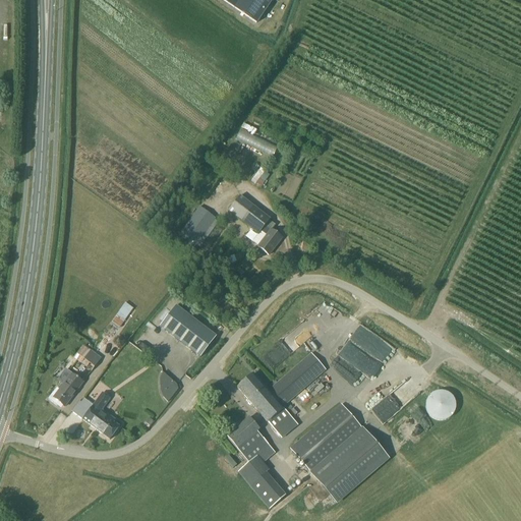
[(274,0),(222,0),(257,24),(274,0)]
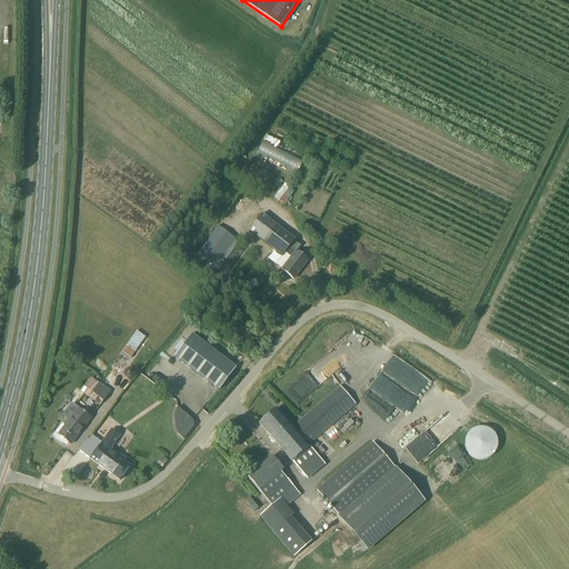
[(303,160),(276,149),(279,141),(265,136),(257,152),(298,171),(303,160)]
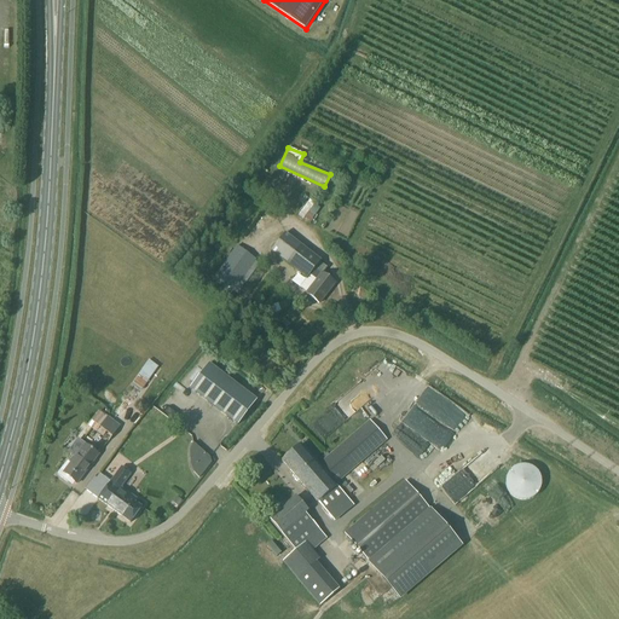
[(299,218),(312,223),(319,206),(306,201),(299,218)]
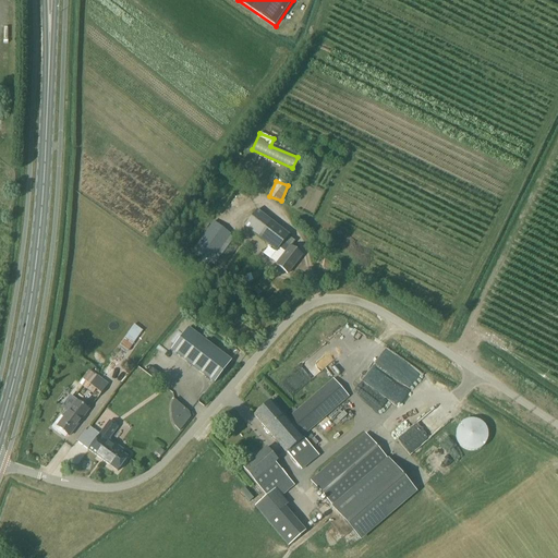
[(288,235),(257,209),(244,227),(276,251),(279,247),(286,253),(276,265),(288,274),(302,255),(291,247),(294,242),(288,237),(288,235)]
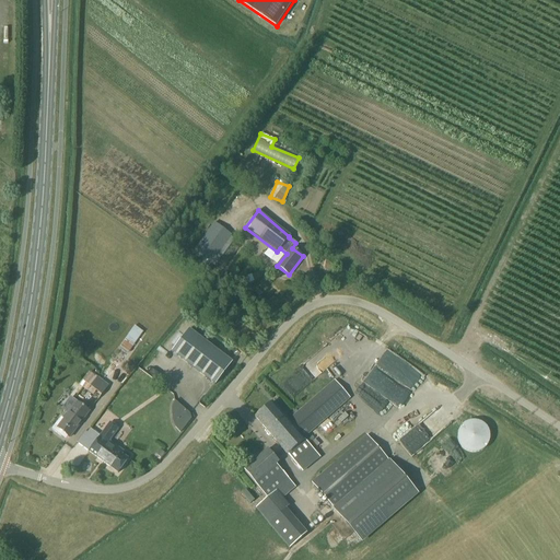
[(232,235),(214,222),(194,252),(211,264),(232,235)]
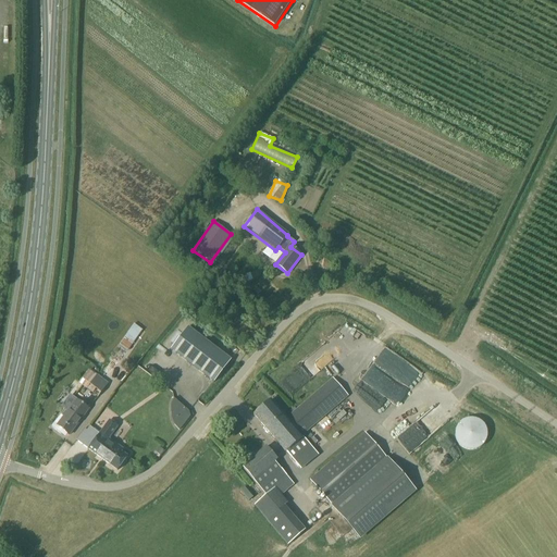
[(118,344),(126,351),(143,330),(133,323),(118,344)]
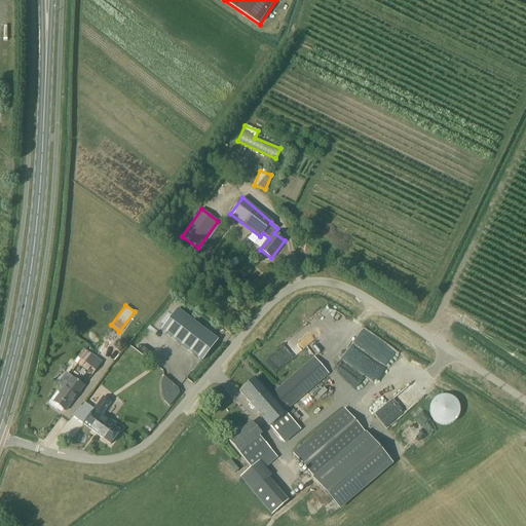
[(171,306),(154,326),(157,329),(175,308),(171,306)]
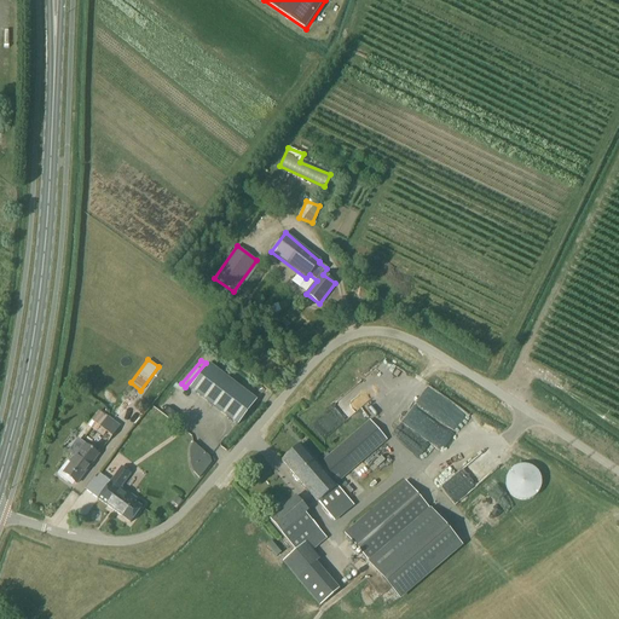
[(258,400),(209,364),(190,388),(238,426),(258,400)]
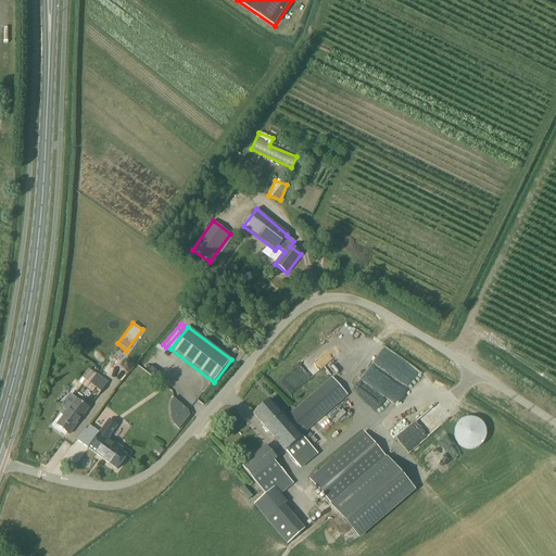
[(294,393),(335,355),(325,344),(283,381),(294,393)]
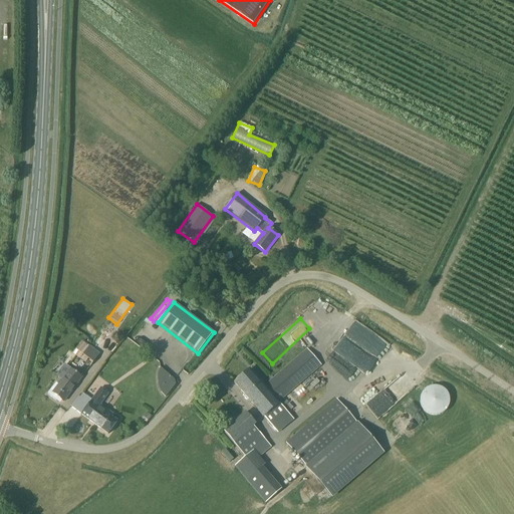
[(354,320),(332,351),(367,375),(390,344),(354,320)]
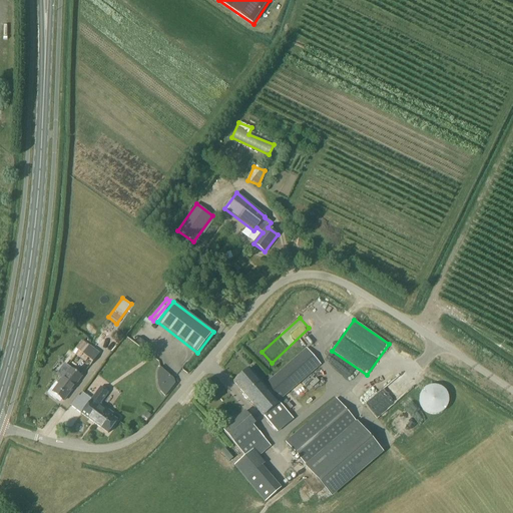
[(137,331),(134,334),(148,343),(150,339),(137,331)]
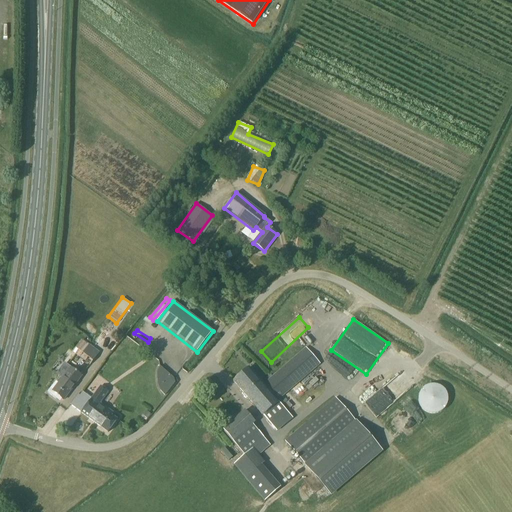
[(99,353),(89,345),(85,350),(81,347),(76,354),(79,357),(79,358),(89,366),(99,353)]
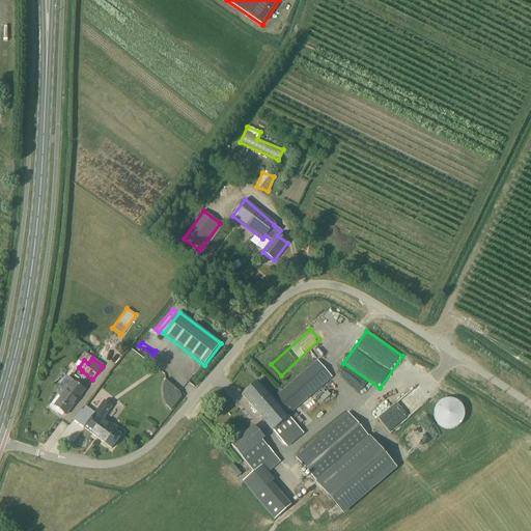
[(273,398),(258,382),(242,396),(274,432),(287,447),(305,434),(288,416),(332,378),(316,360),(273,398)]
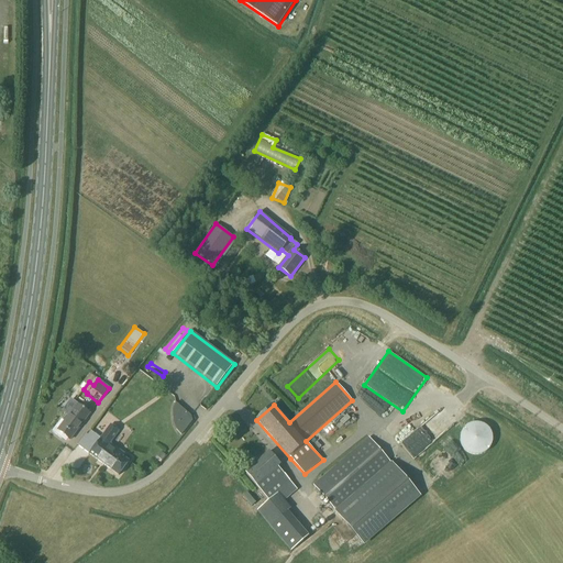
[(77,405),(69,398),(59,411),(68,418),(64,422),(61,420),(52,431),(62,439),(64,435),(69,440),(89,414),(77,405)]
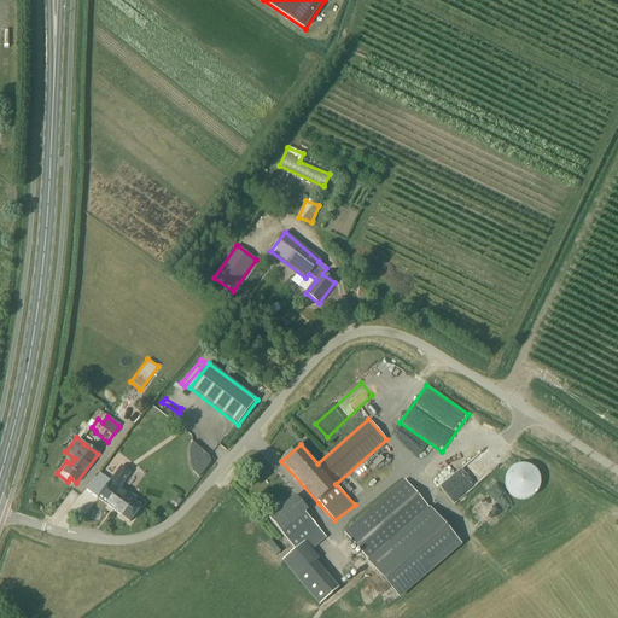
[(188,448),(188,454),(188,462),(193,472),(198,477),(210,461),(209,456),(192,441),(188,448)]
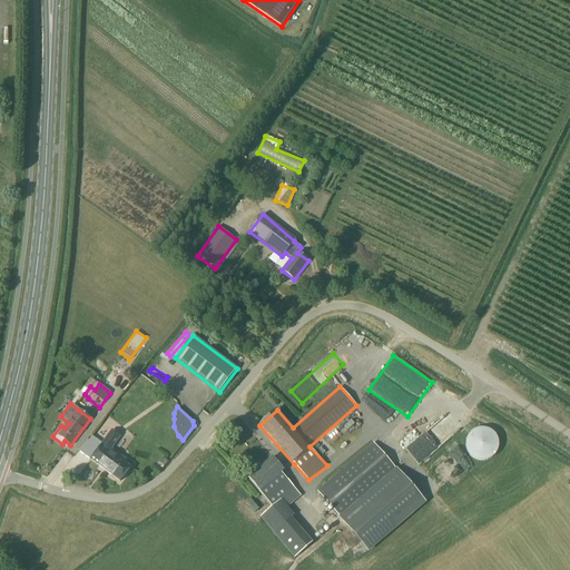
[(397,440),(421,465),(458,431),(443,415),(436,421),(428,412),(397,440)]
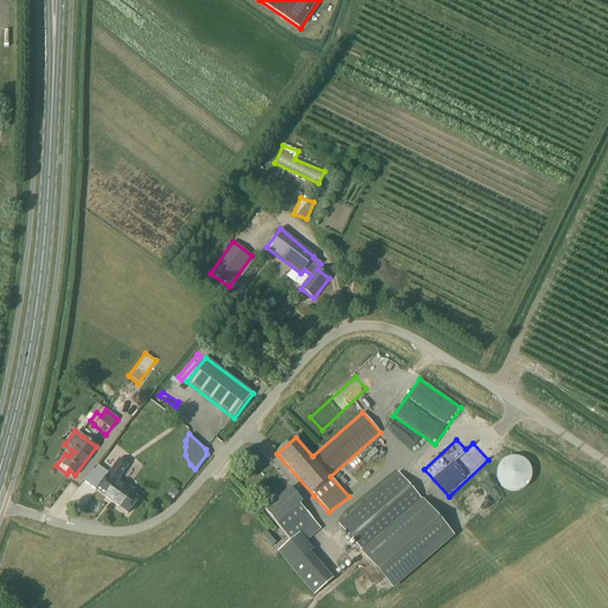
[(517,492),(518,492),(519,492),(520,491),(521,491),(524,489),(525,488),(526,488),(527,487),(529,486),(529,485),(530,483),(531,482),(531,480),(531,479),(532,477),(532,476),(532,474),(532,473),(532,472),(531,470),(531,468),(531,467),(530,466),(529,464),(529,463),(527,462),(526,461),(525,460),(524,460),(521,458),(520,458),(519,457),(518,457),(517,457),(514,457),(513,457),(512,457),(510,457),(508,458),(507,458),(506,460),(505,460),(504,461),(502,462),(501,463),(500,464),(500,466),(499,467),(498,468),(498,470),(498,472),(498,473),(498,474),(498,476),(498,477),(498,479),(498,480),(499,482),(500,483),(500,485),(501,486),(502,487),(504,488),(505,488),(506,489),(507,491),(508,491),(510,492),(512,492),(513,492),(514,492),(517,492)]
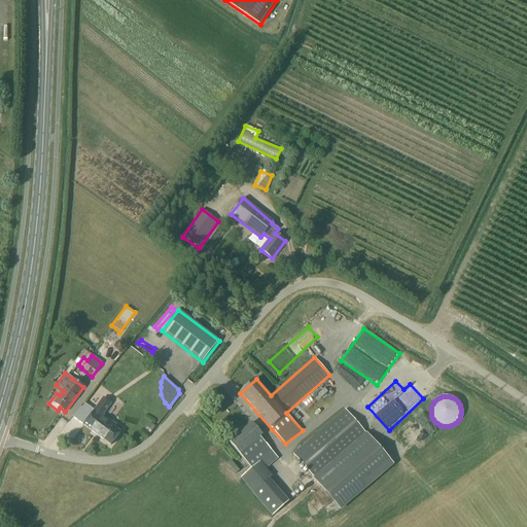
[(95,410),(83,425),(110,445),(120,431),(110,424),(112,422),(103,415),(111,403),(105,398),(104,397),(95,410)]
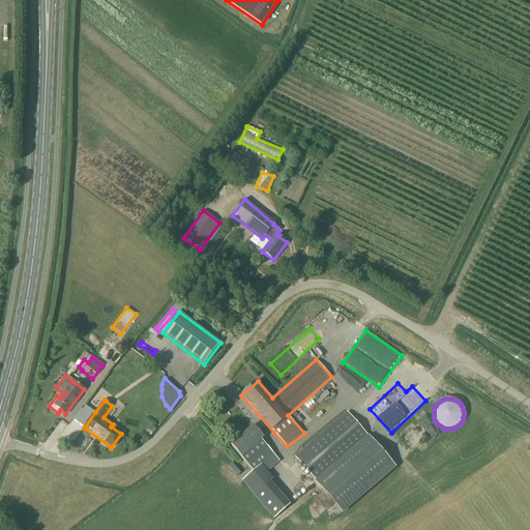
[(81,409),(74,419),(83,428),(84,428),(95,412),(86,405),(83,410),(81,409)]
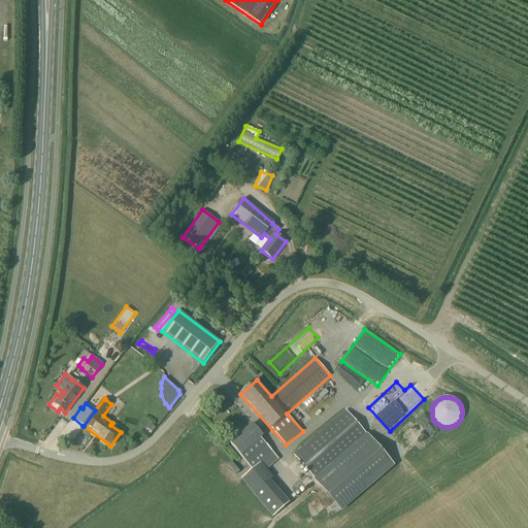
[(345,410),(294,455),(340,510),(393,465),(345,410)]
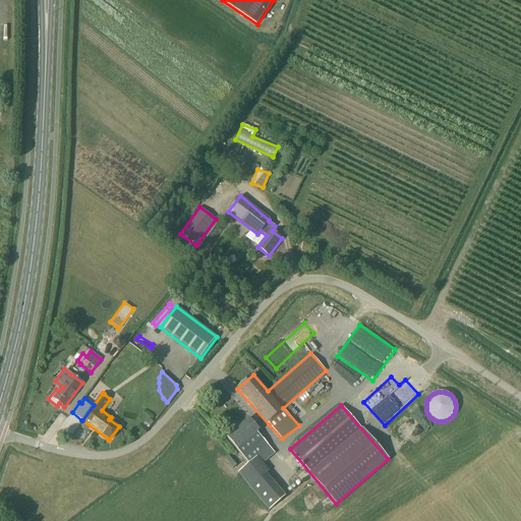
[(403,420),(421,439),(435,426),(416,407),(403,420)]
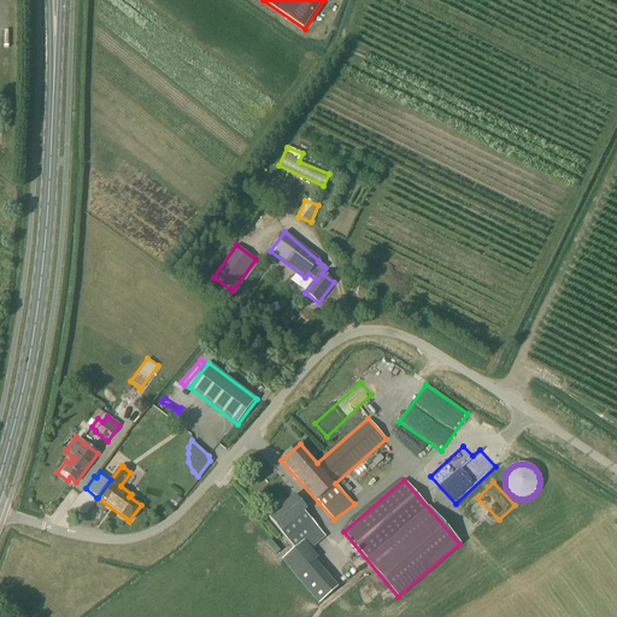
[(295,494),(268,518),(295,548),(304,541),(311,548),(325,536),(305,512),(307,510),(295,494)]
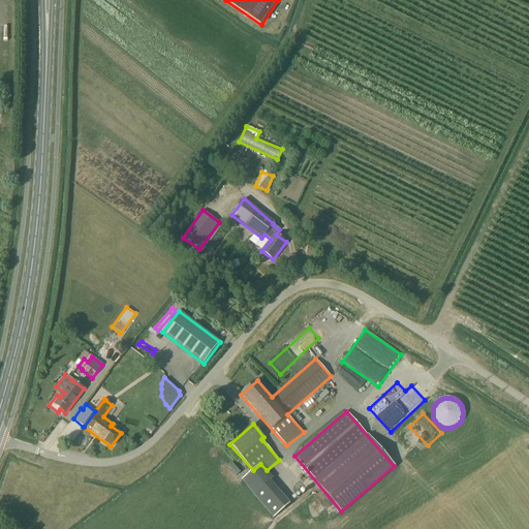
[(152,425),(144,434),(148,439),(156,429),(152,425)]
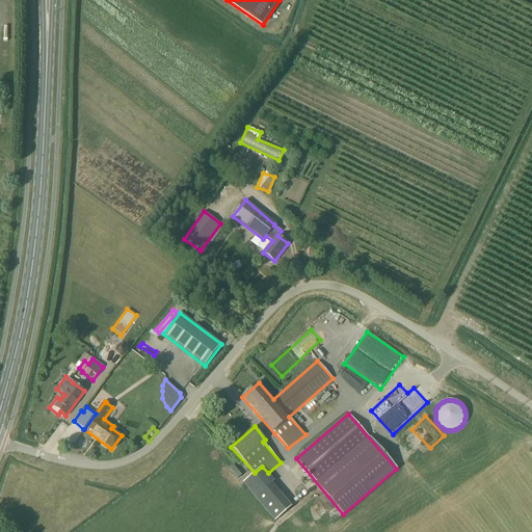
[(291,506),(271,483),(274,480),(268,473),(262,467),(255,473),(243,482),(275,521),(291,506)]
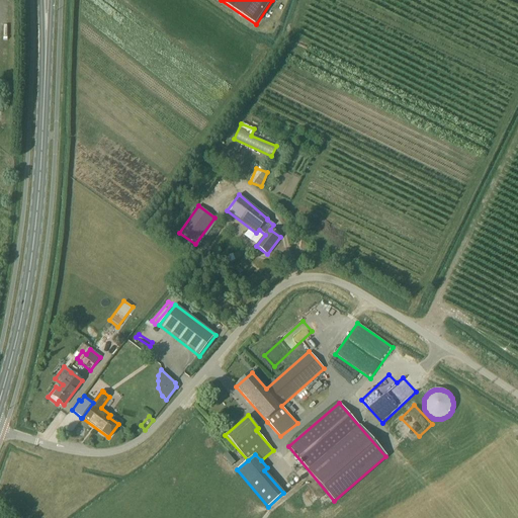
All buildings are outlined.
